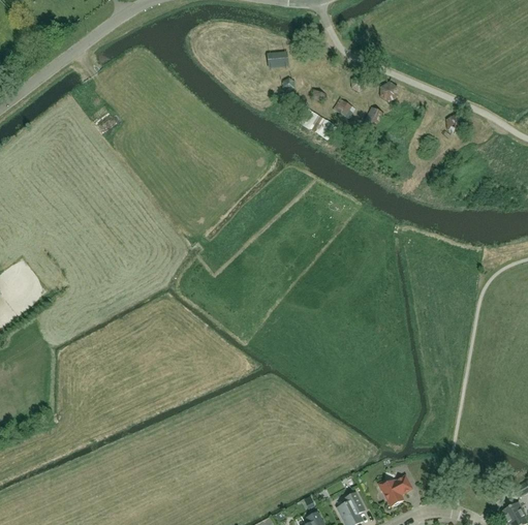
[(240,85),(244,78),(231,71),(228,79),(240,85)]
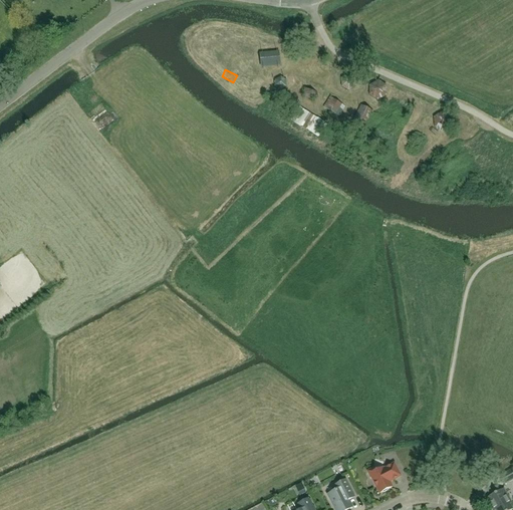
[(353,89),(353,77),(342,77),(343,90),(353,89)]
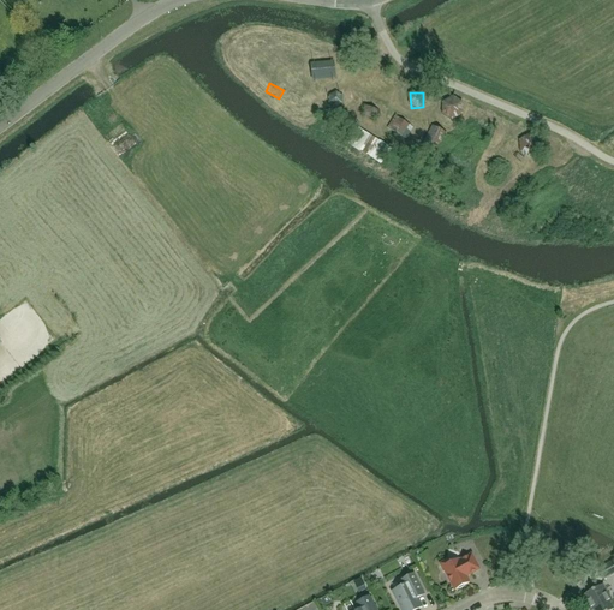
[(294,109),(297,105),(285,96),(282,101),(294,109)]
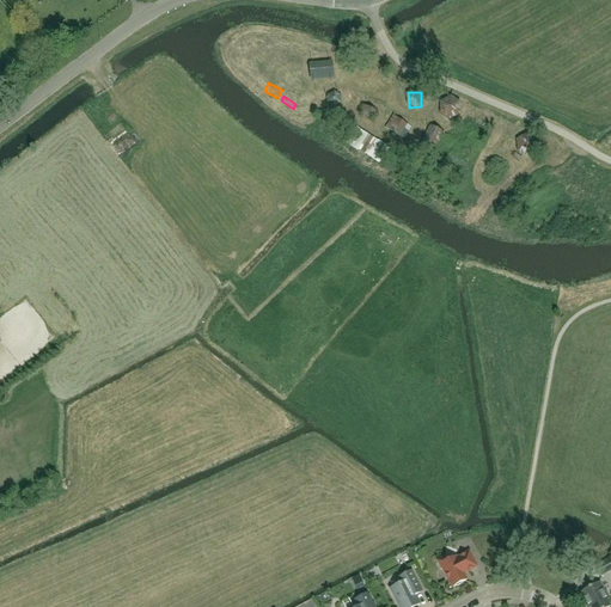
[(445,117),(459,117),(458,98),(444,99),(445,117)]
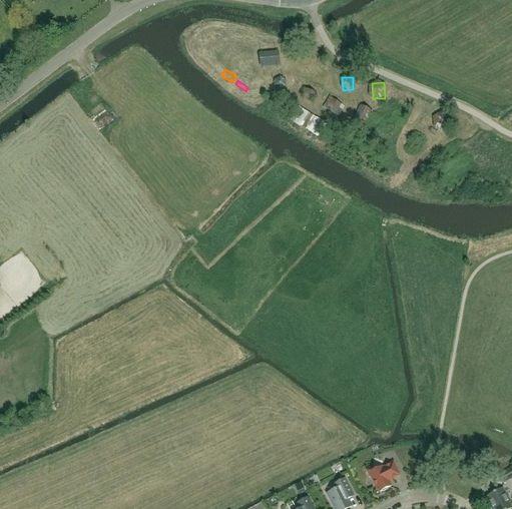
[(309,83),(303,93),(314,99),(319,89),(309,83)]
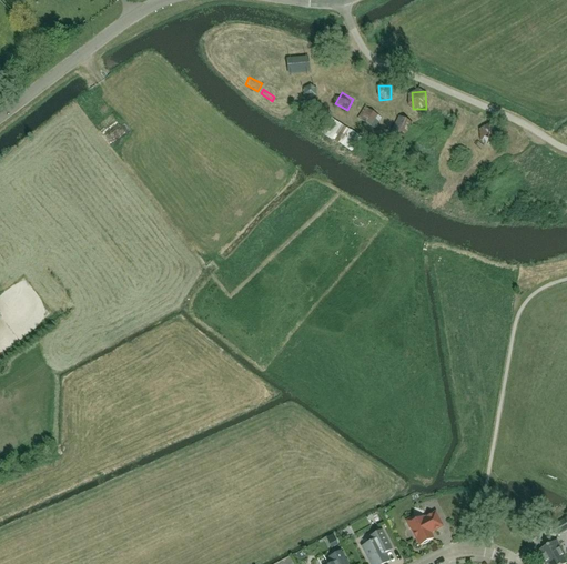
[(366,107),(358,117),(375,129),(383,118),(366,107)]
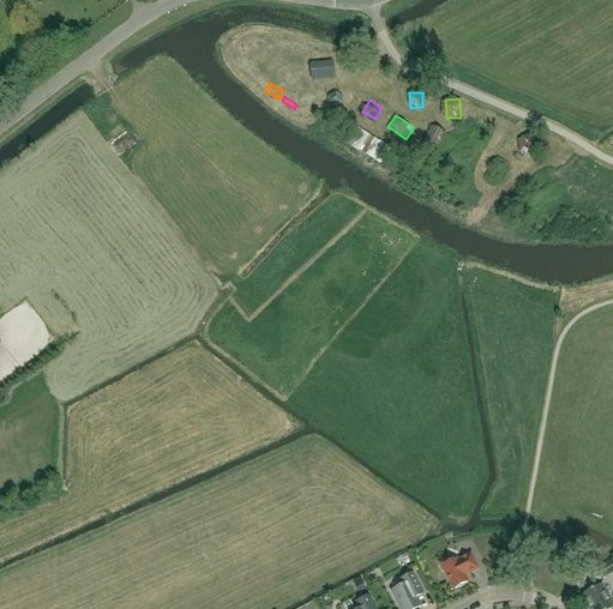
[(348,140),(380,163),(391,148),(359,126),(348,140)]
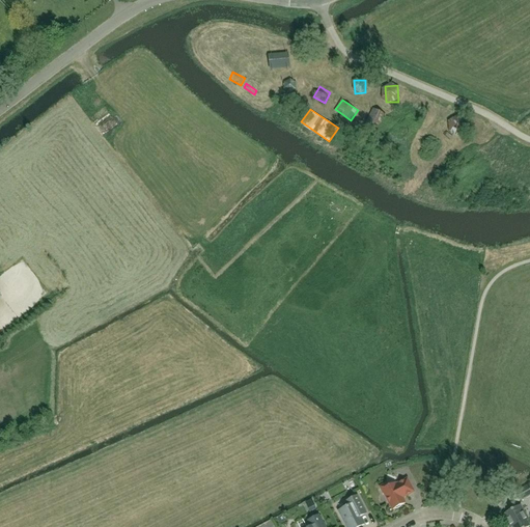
[(366,126),(380,130),(385,112),(371,109),(366,126)]
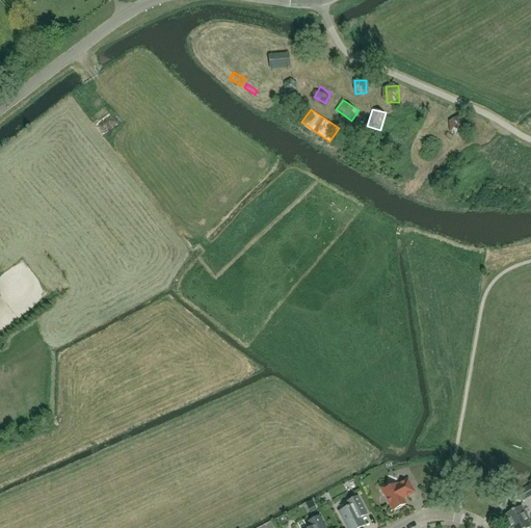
[(112,113),(96,125),(102,134),(118,123),(112,113)]
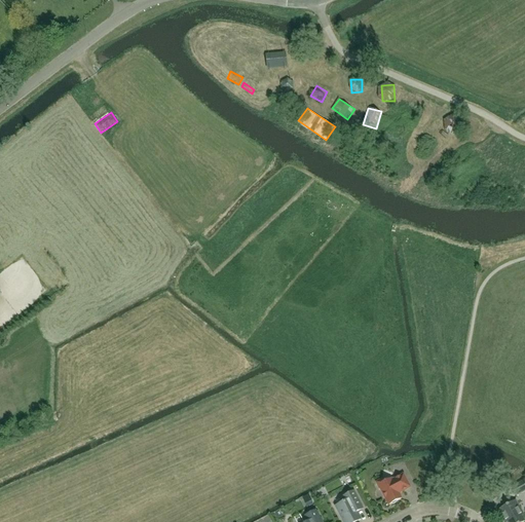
[(384,129),(388,117),(383,115),(379,127),(384,129)]
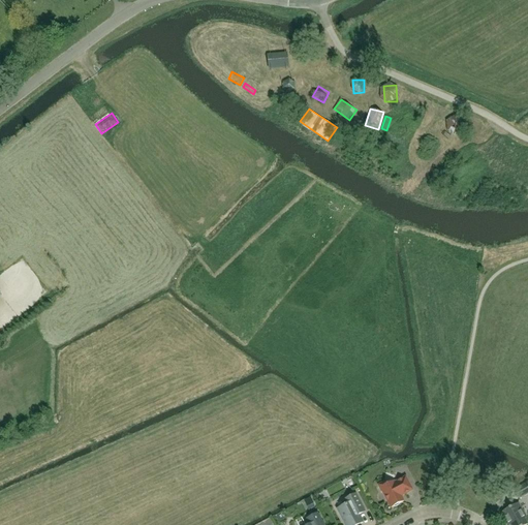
[(447,117),(448,129),(460,129),(460,117),(447,117)]
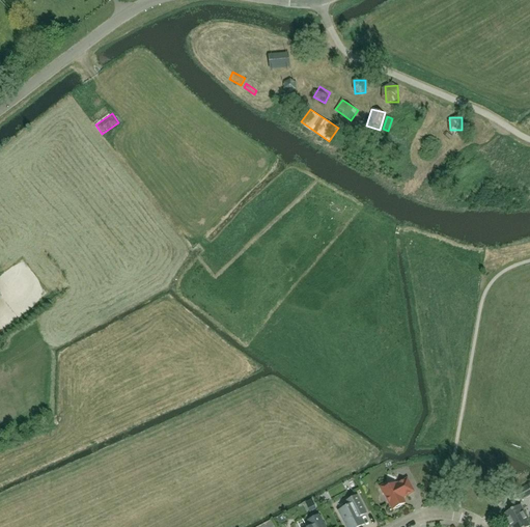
[(381,484),(384,490),(385,489),(393,505),(406,499),(403,494),(415,488),(408,475),(396,480),(396,479),(389,482),(389,481),(385,480),(382,481),(381,484)]
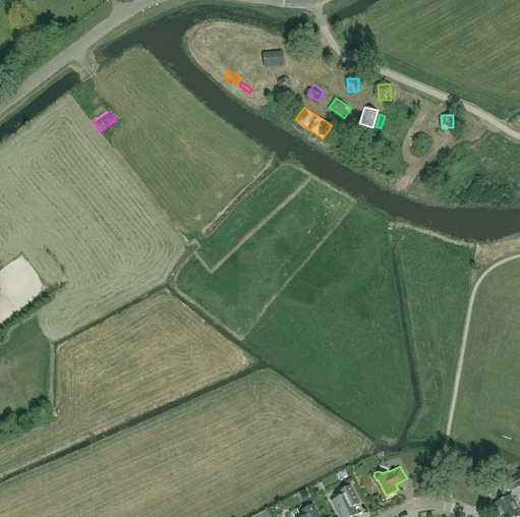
[(519,475),(518,473),(508,479),(512,487),(519,482),(519,475)]
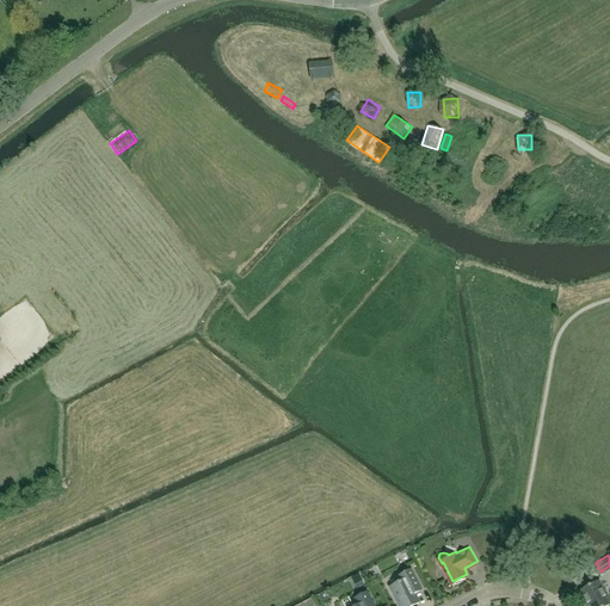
[(401,577),(390,583),(402,605),(405,605),(420,598),(416,589),(423,586),(412,566),(399,573),(401,577)]
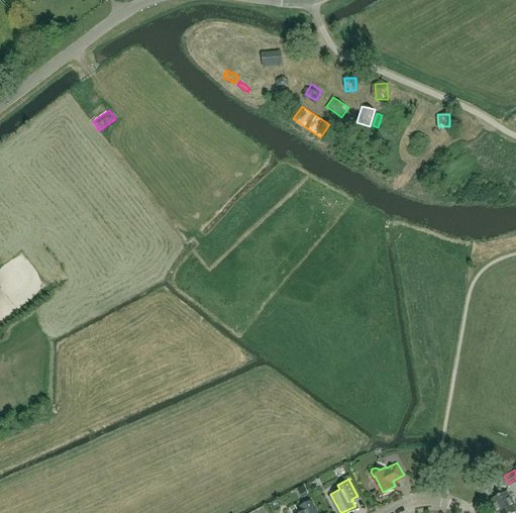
[(513,512),(514,512),(513,511),(515,510),(515,507),(510,498),(512,497),(507,488),(490,498),(495,506),(497,505),(501,512),(513,512)]
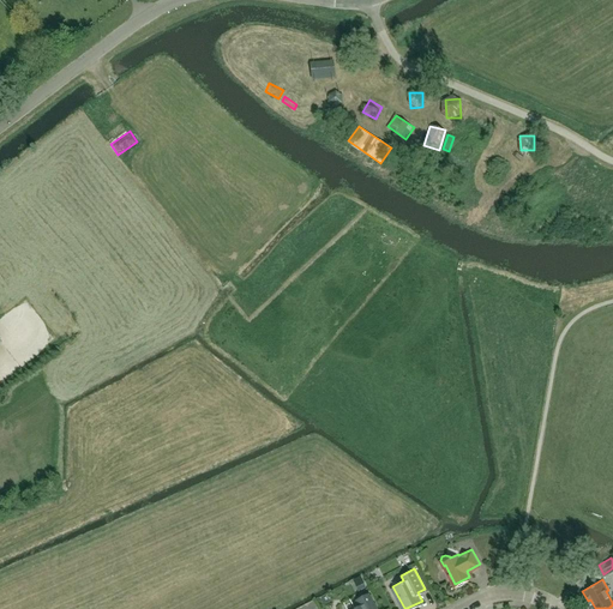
[(378,608),(370,591),(356,598),(360,604),(350,608),(378,608)]
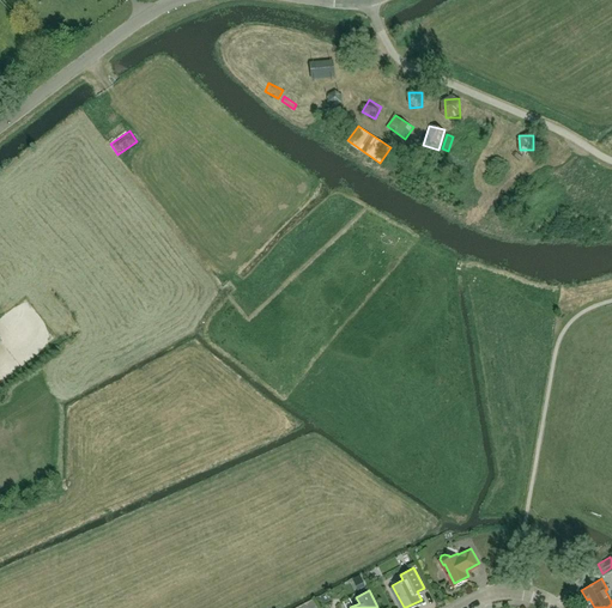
All buildings are outlined.
